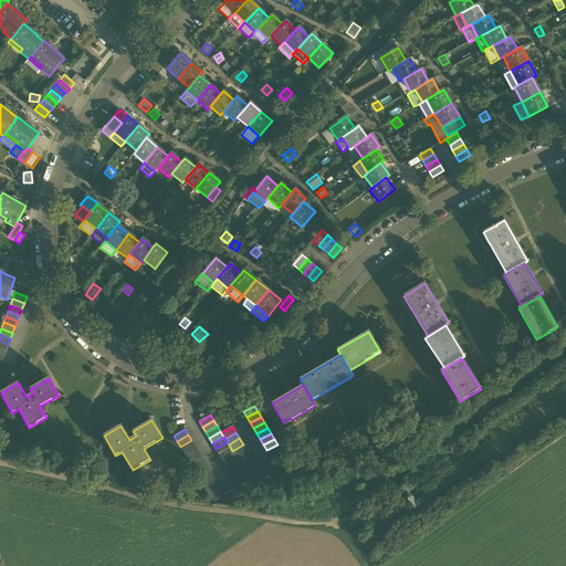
[(180,447),(184,452),(195,446),(191,440),(180,447)]
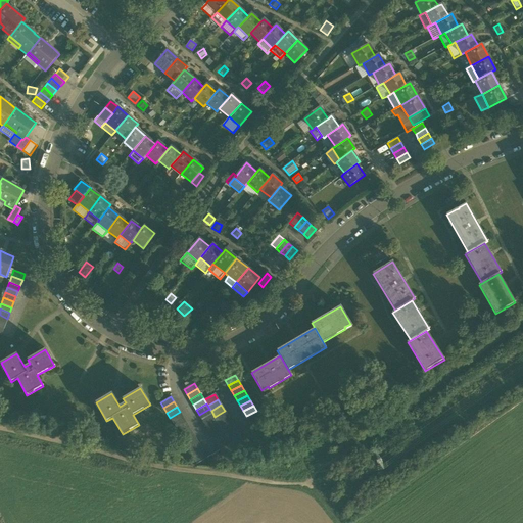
[(199,415),(202,420),(212,414),(209,409),(199,415)]
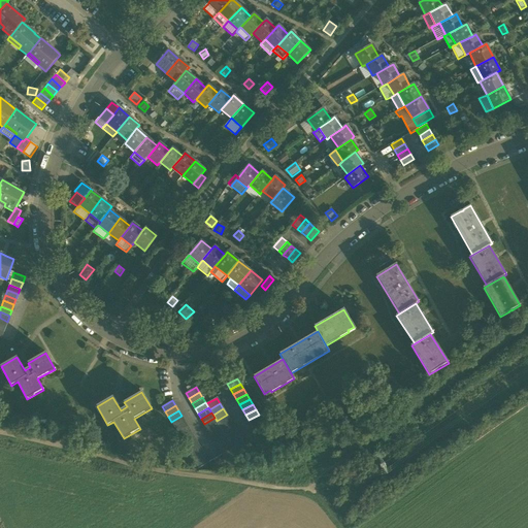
[(217,421),(220,426),(230,420),(227,415),(217,421)]
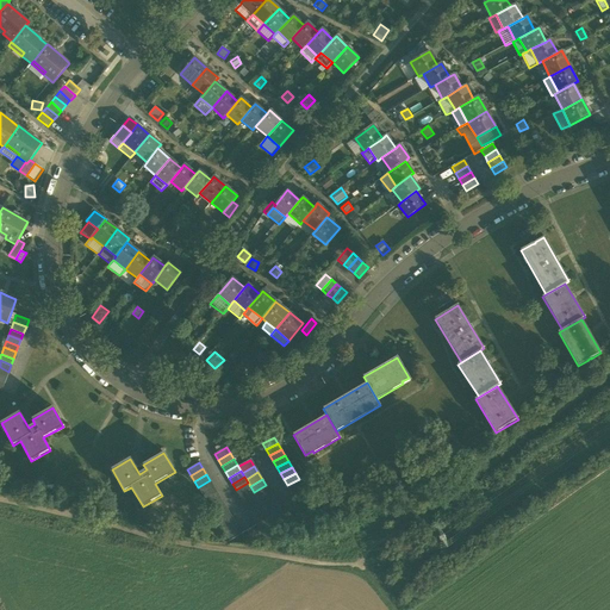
[(287,485),(291,491),(302,485),(299,479),(287,485)]
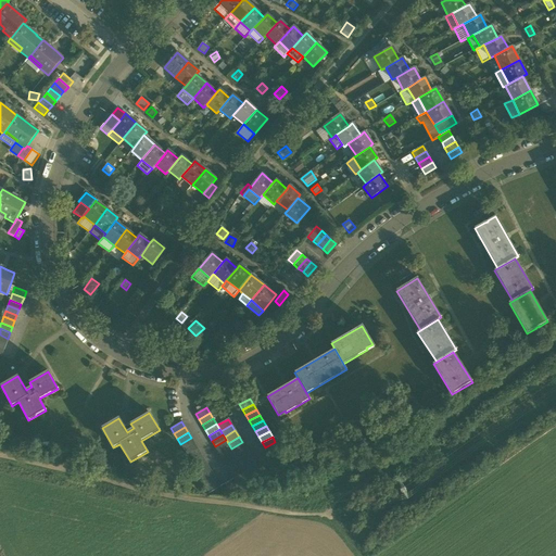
[(180,444),(184,450),(194,443),(191,438),(180,444)]
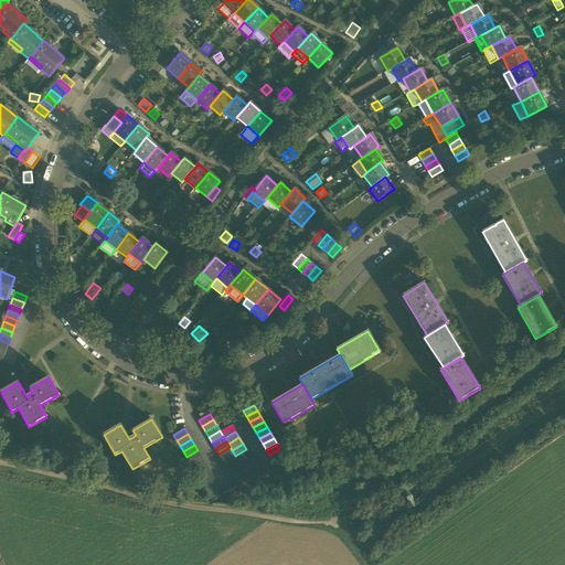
[(219,454),(222,459),(233,452),(230,447),(219,454)]
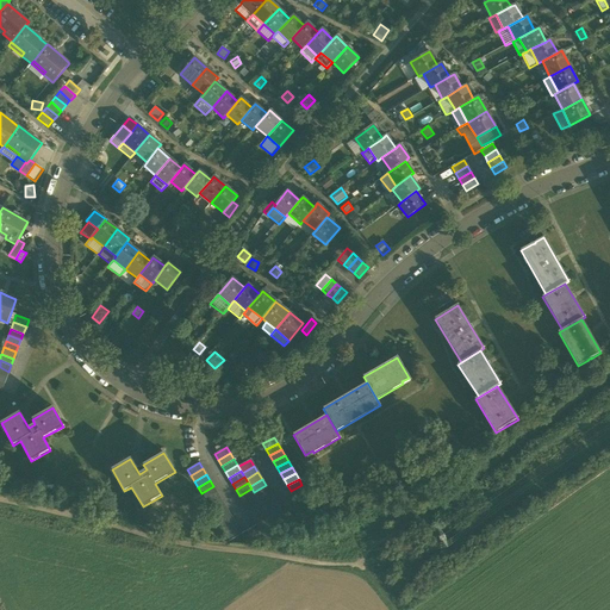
[(254,492),(257,499),(269,492),(266,485),(254,492)]
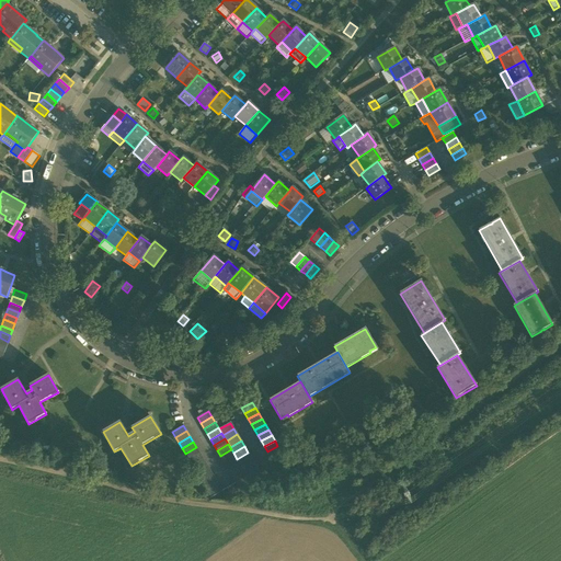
[(267,451),(271,457),(281,451),(277,446),(267,451)]
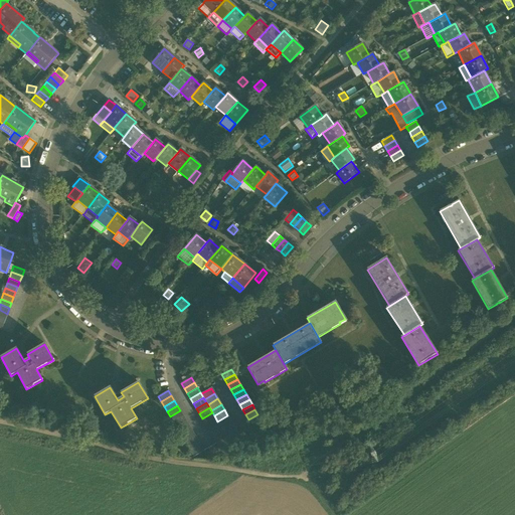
[(170,416),(173,421),(183,415),(180,410),(170,416)]
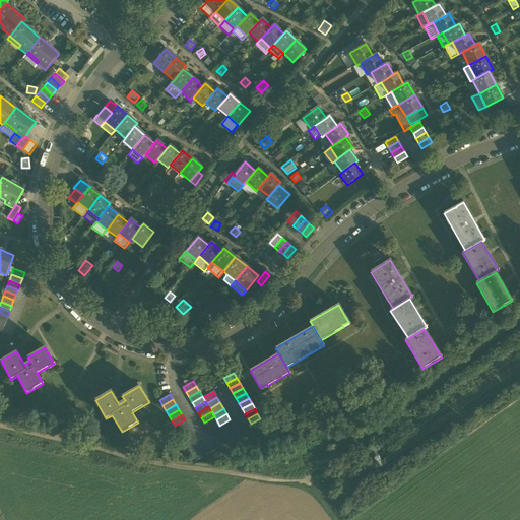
[(204,423),(207,428),(217,421),(214,416),(204,423)]
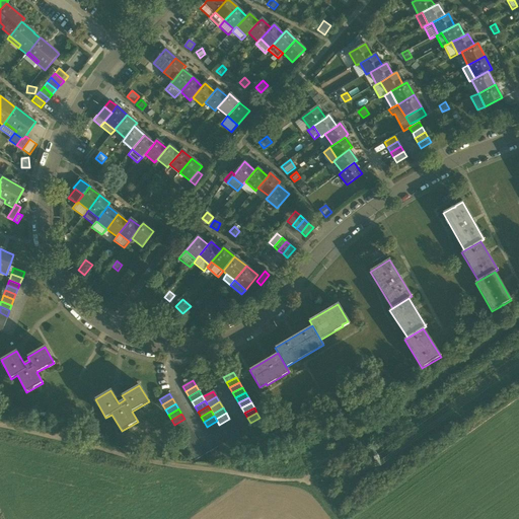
[(250,423),(253,428),(263,423),(260,418),(250,423)]
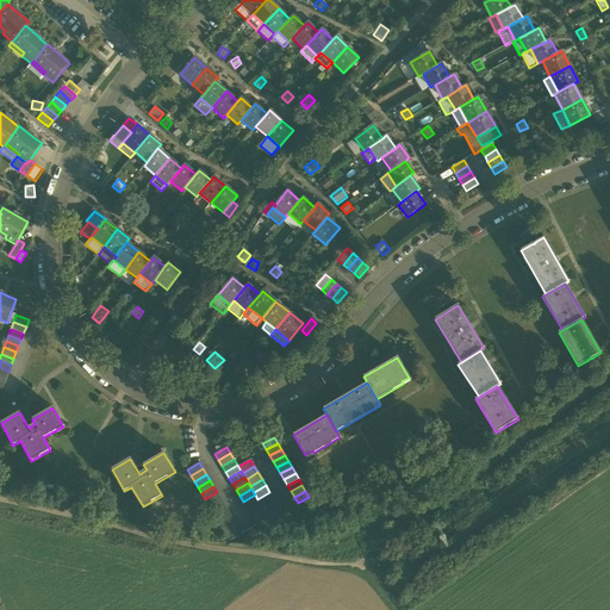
[(205,499),(209,505),(221,498),(217,492),(205,499)]
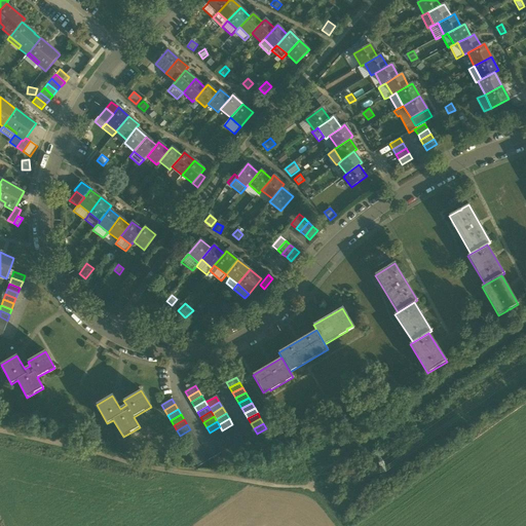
[(222,430),(225,436),(235,429),(232,424),(222,430)]
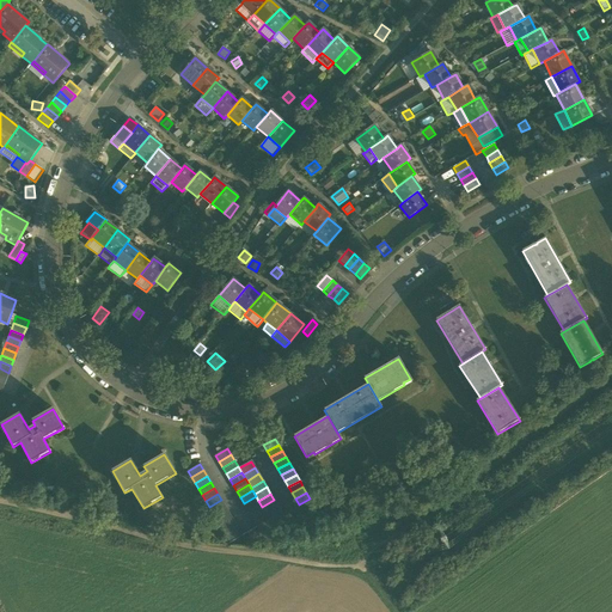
[(244,503),(246,509),(259,502),(256,496),(244,503)]
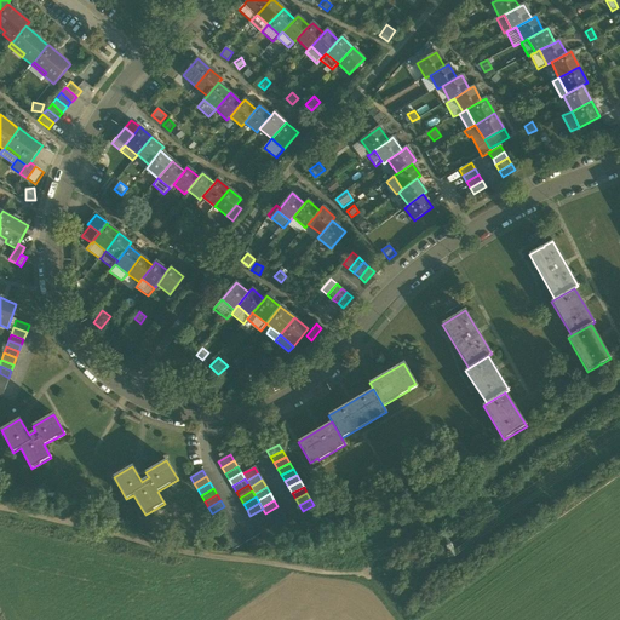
[(303,511),(305,517),(317,511),(314,505),(303,511)]
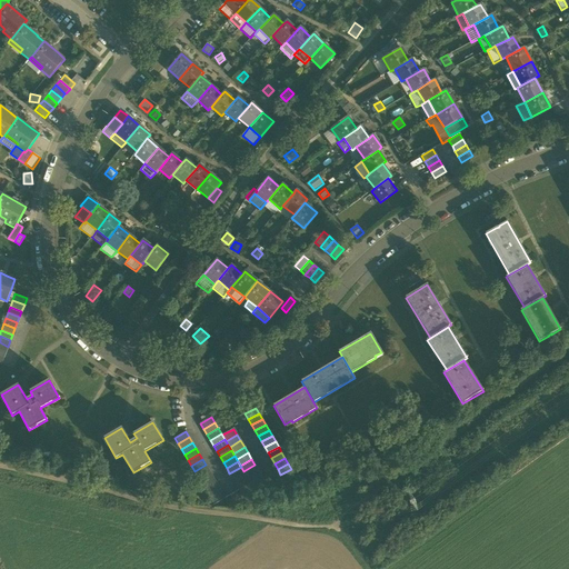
[(195,471),(198,477),(209,470),(206,465),(195,471)]
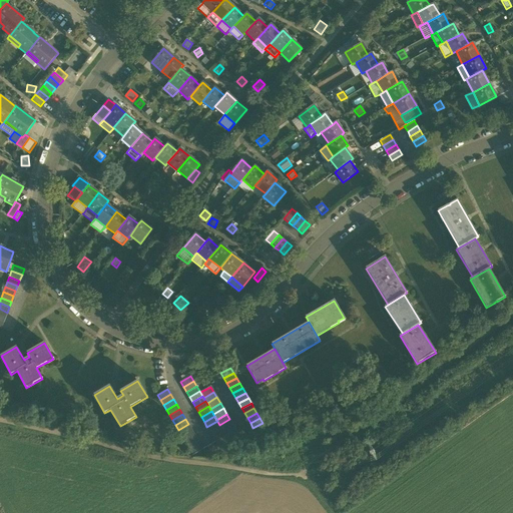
[(219,425),(223,431),(232,425),(229,419),(219,425)]
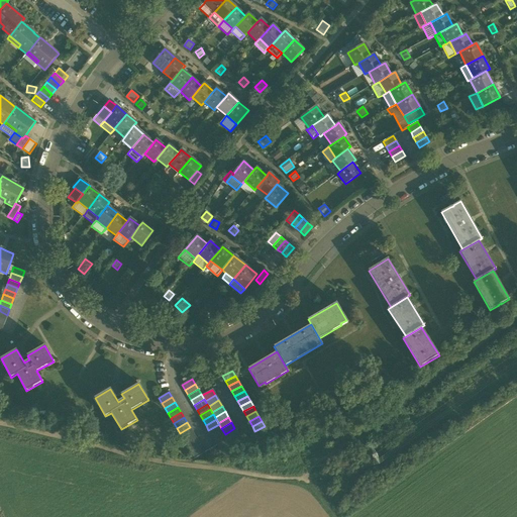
[(208,430),(211,435),(221,429),(219,424),(208,430)]
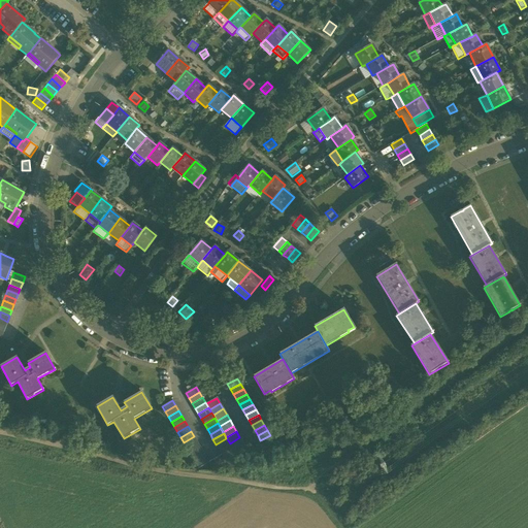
[(260,440),(263,446),(273,440),(270,435),(260,440)]
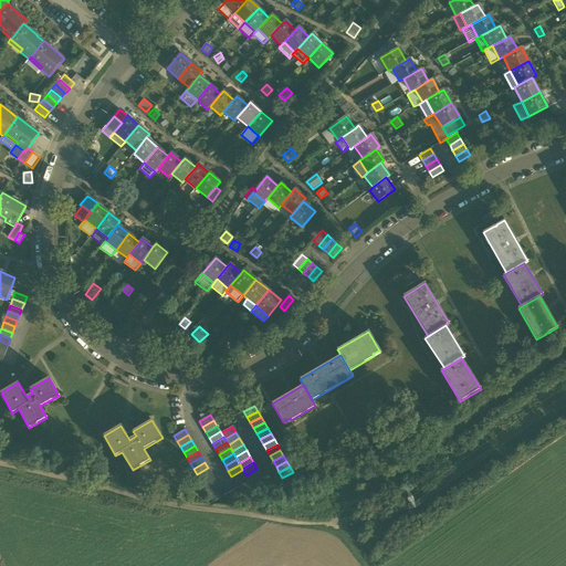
[(197,474),(200,480),(211,473),(208,468),(197,474)]
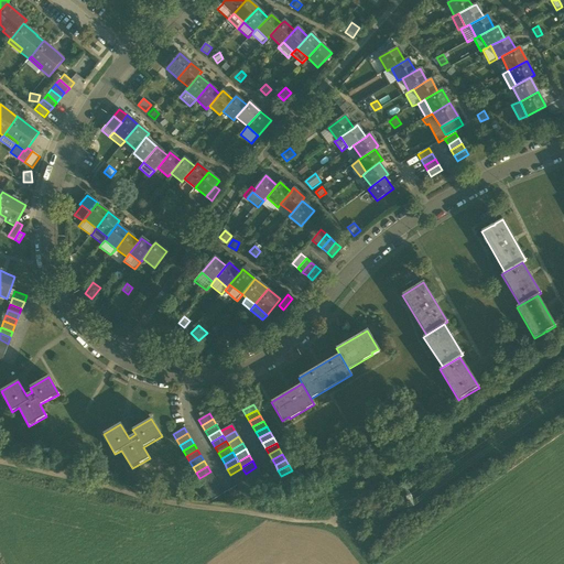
[(246,474),(249,479),(260,473),(256,467),(246,474)]
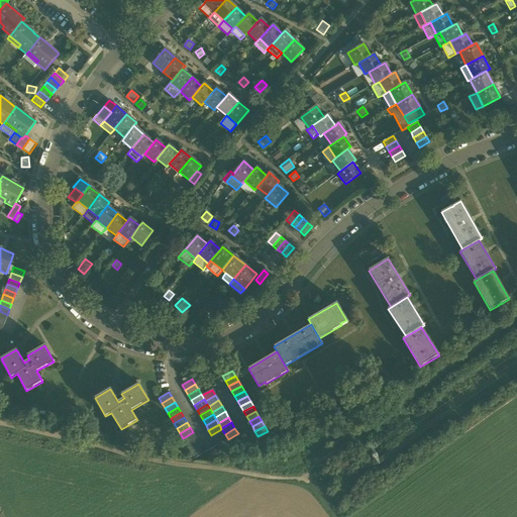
[(211,435),(214,440),(224,434),(221,429),(211,435)]
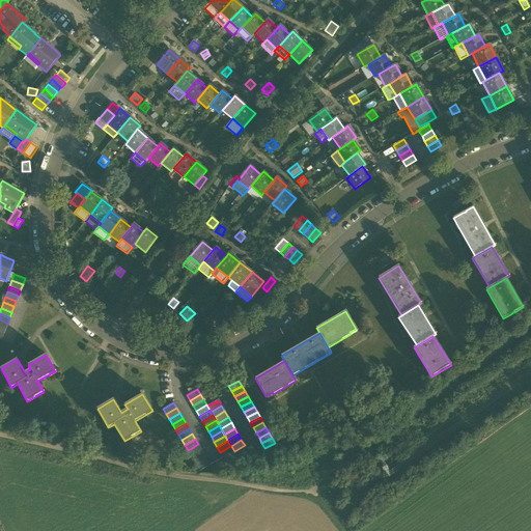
[(188,450),(191,455),(201,449),(198,444),(188,450)]
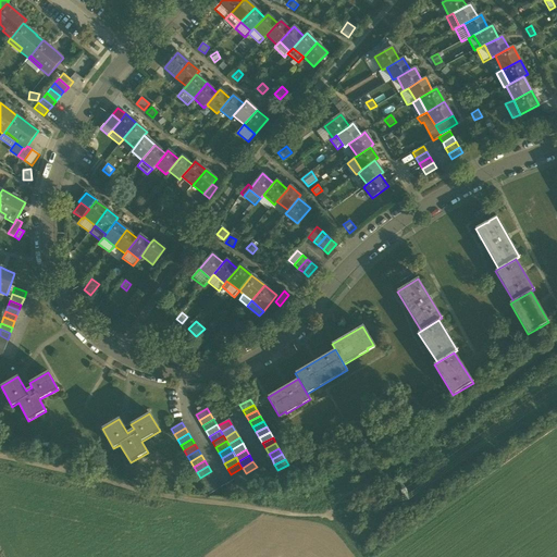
[(246,473),(249,479),(260,473),(257,467),(246,473)]
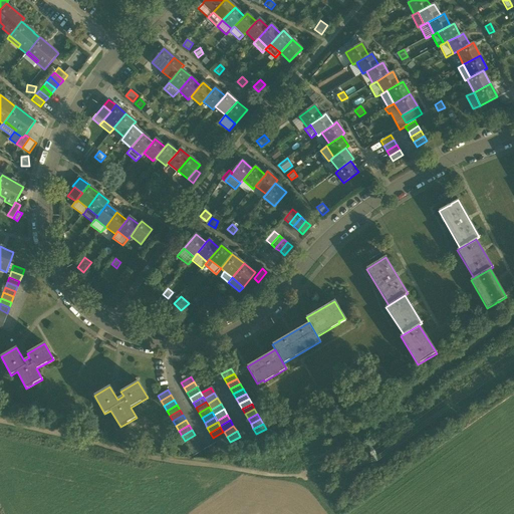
[(213,438),(216,443),(226,437),(223,432),(213,438)]
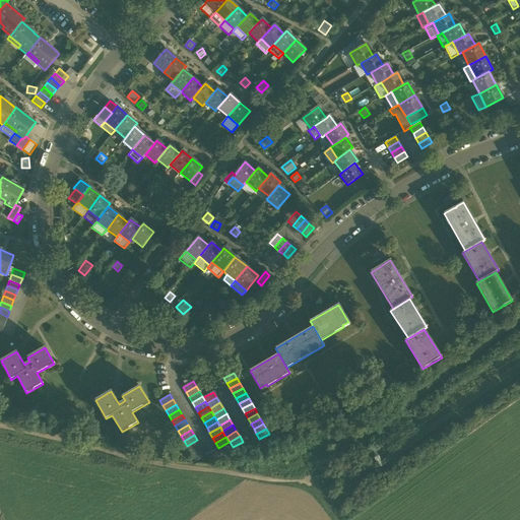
[(187,446),(190,451),(200,445),(197,440),(187,446)]
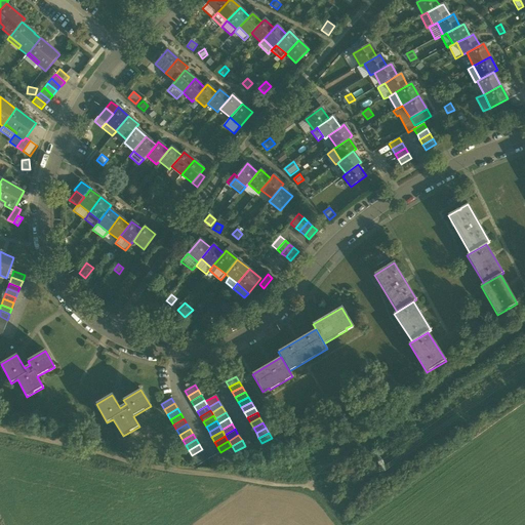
[(235,451),(238,457),(248,451),(245,446),(235,451)]
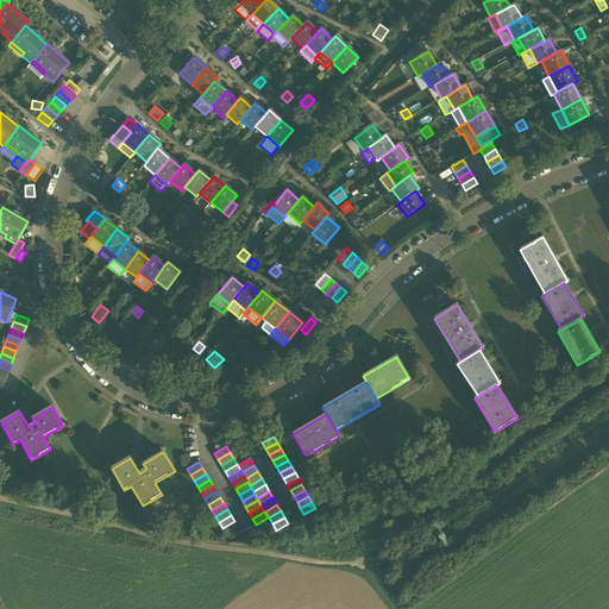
[(223,528),(226,534),(238,527),(234,521),(223,528)]
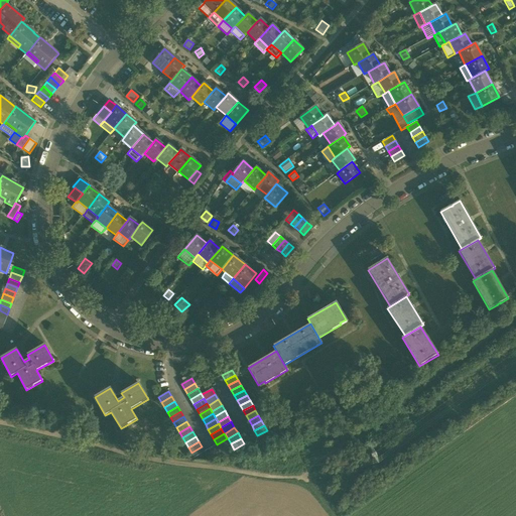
[(191,453),(195,458),(204,452),(202,446),(191,453)]
